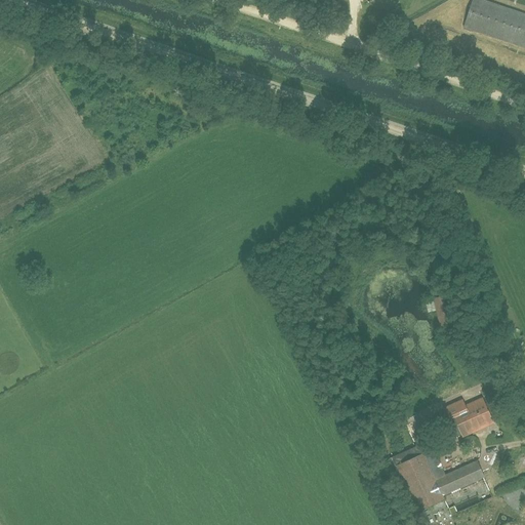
[(524,47),(524,13),(484,0),(472,0),(463,26),(524,47)]
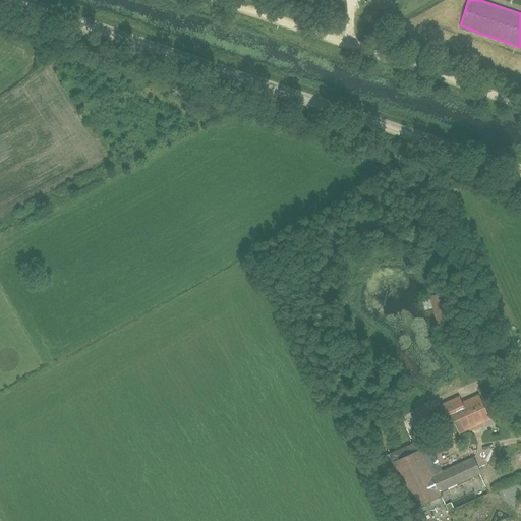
[(438,325),(451,322),(444,294),(430,298),(438,325)]
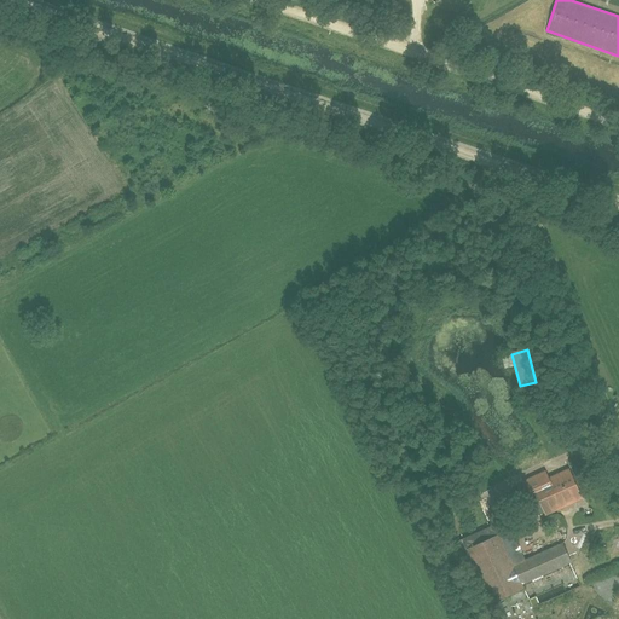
[(534,501),(538,498),(545,514),(582,498),(568,470),(549,479),(545,473),(525,481),(534,501)]
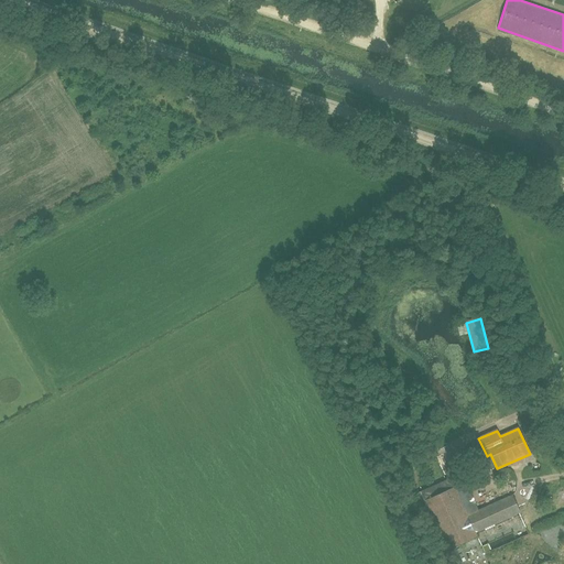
[(455,488),(451,490),(426,501),(422,492),(414,496),(440,553),(477,535),(476,532),(520,512),(511,496),(467,516),(455,488)]
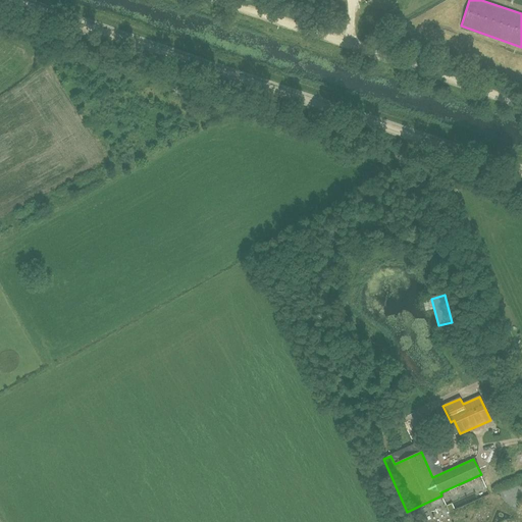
[(453,503),(447,506),(450,513),(456,510),(453,503)]
